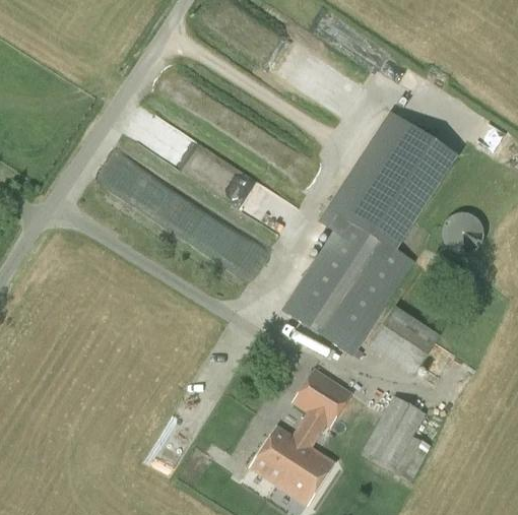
[(353,355),(416,261),(397,249),(458,154),(390,110),(318,219),(334,231),(284,307),(353,355)]
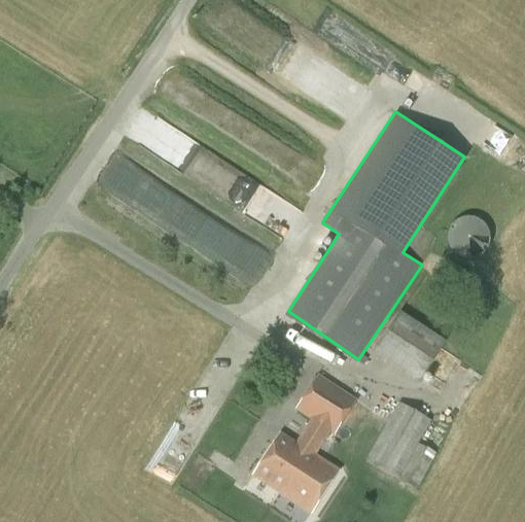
[(265,145),(257,165),(292,177),(303,145),(251,128),(248,139),(265,145)]
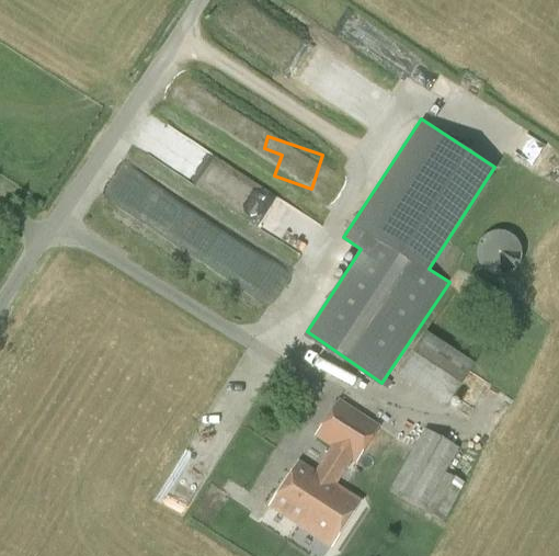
[(246,179),(232,205),(305,244),(318,218),(246,179)]
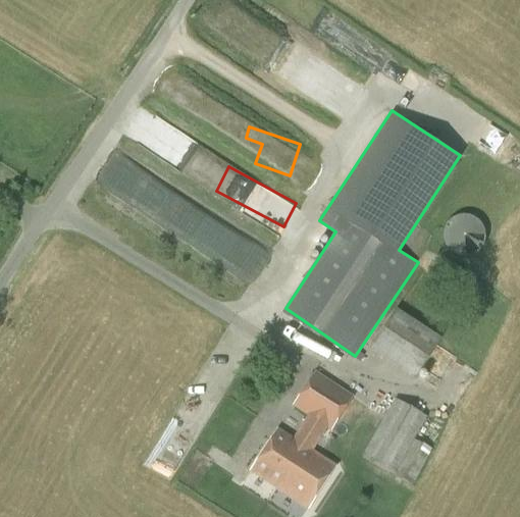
[(183,235),(249,272),(265,244),(200,206),(183,235)]
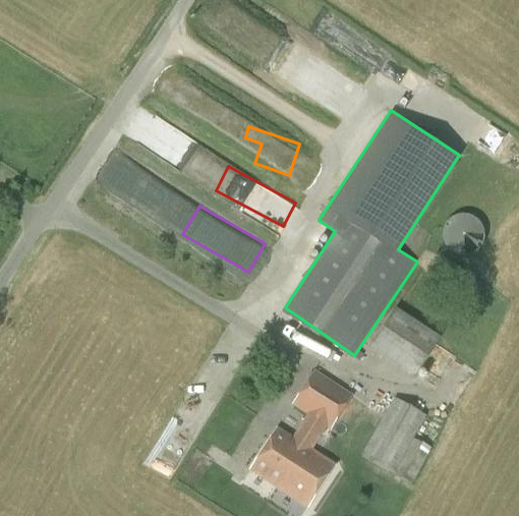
[(460,253),(464,253),(467,253),(471,252),(474,251),(477,249),(479,247),(482,244),(483,241),(484,237),(485,234),(485,230),(484,227),(483,223),(481,220),(479,218),(476,215),(473,214),(470,212),(466,212),(463,211),(459,212),(456,213),(453,215),(450,217),(447,219),(445,222),(444,226),(443,229),(443,233),(443,236),(444,240),(446,243),(448,246),(450,249),(453,251),(457,252),(460,253)]
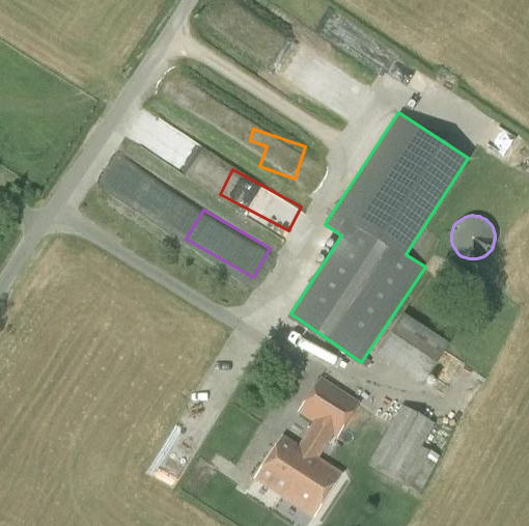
[(423,381),(450,341),(405,311),(378,351),(423,381)]
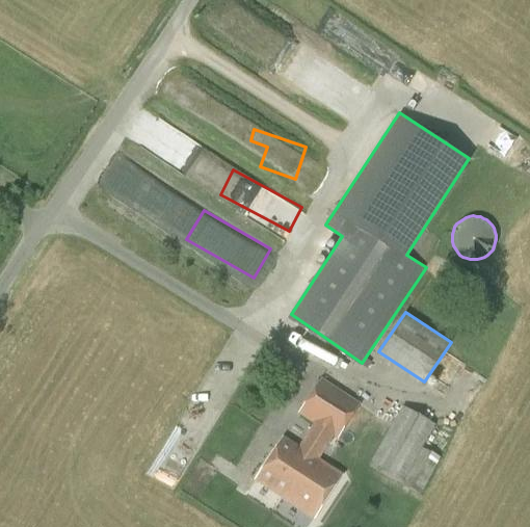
[(338,436),(361,401),(322,376),(299,412),(315,421),(300,445),(285,435),(258,477),(315,515),(342,473),(319,457),(335,433),(338,436)]
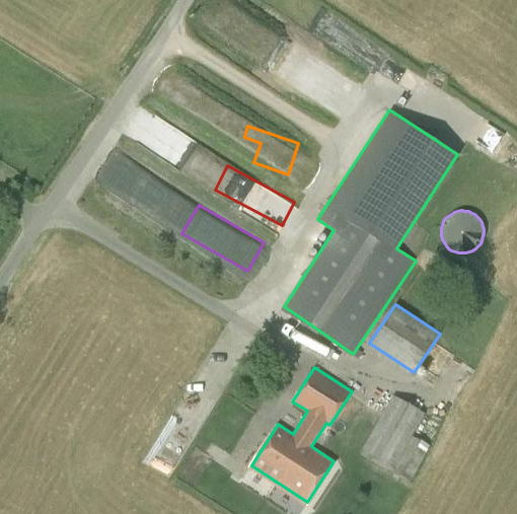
[(393,393),(361,450),(411,479),(431,443),(414,434),(426,412),(393,393)]
